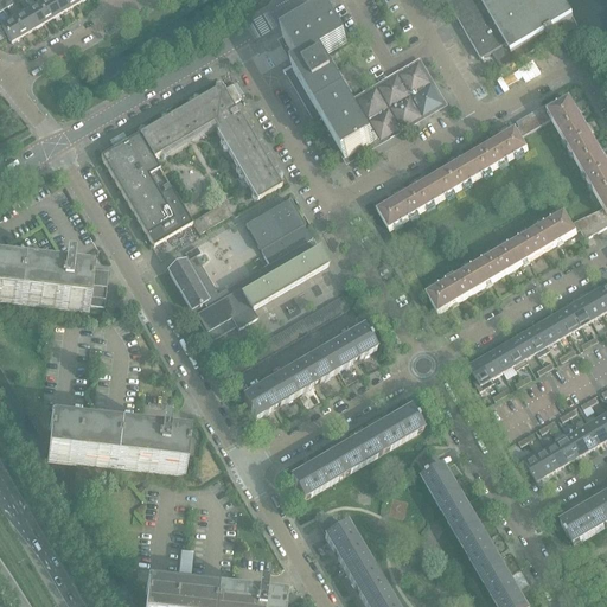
[(62,16),(52,0),(48,0),(39,6),(49,23),(62,16)]
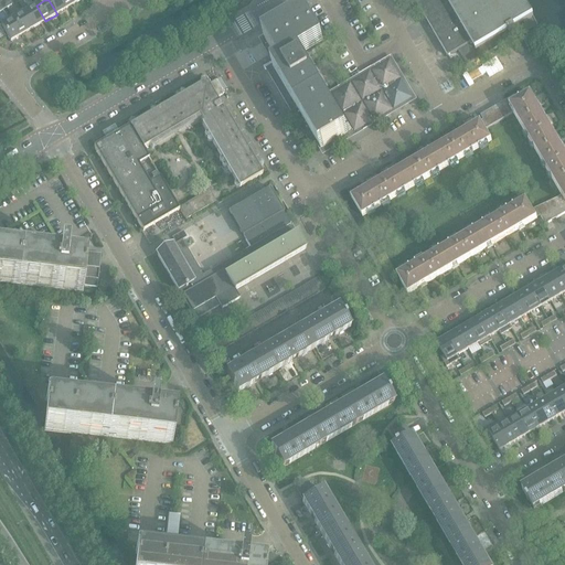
[(49,0),(57,14),(68,8),(63,0),(49,0)]
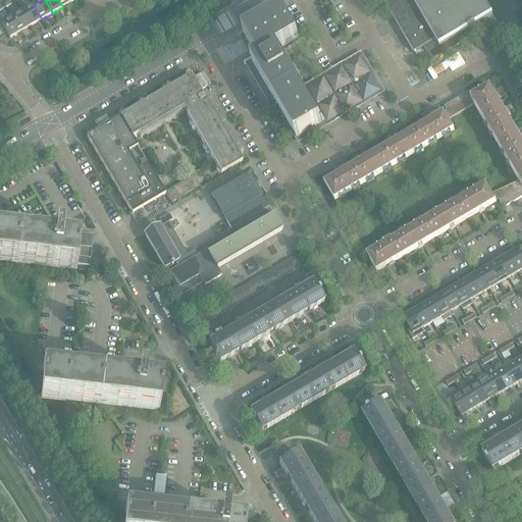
[(34,5),(22,11),(32,25),(42,19),(34,5)]
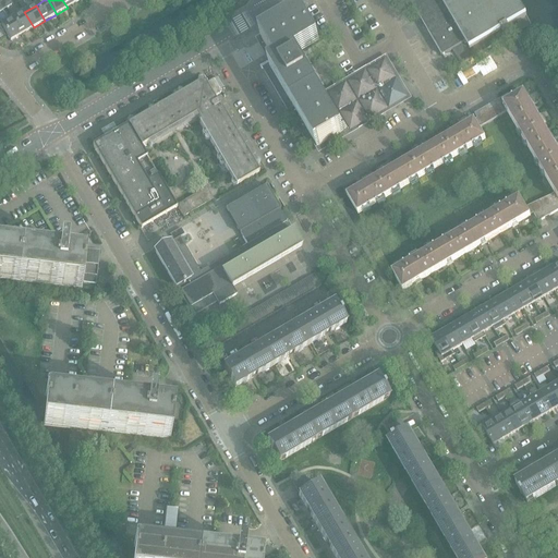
[(13,19),(22,34),(34,27),(24,12),(13,19)]
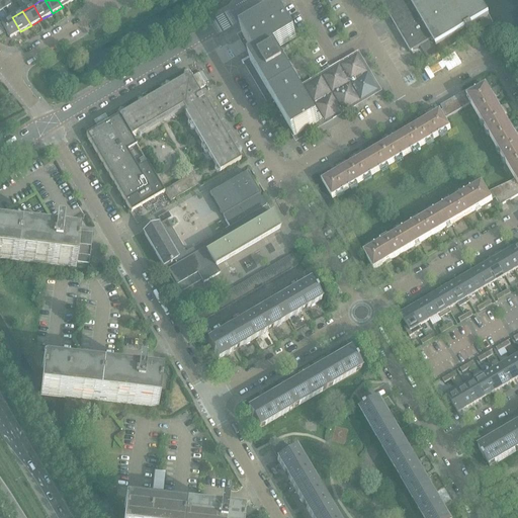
[(249,50),(253,58),(255,60),(256,62),(265,57),(274,51),(298,37),(283,12),(262,24),(241,37),(249,50)]
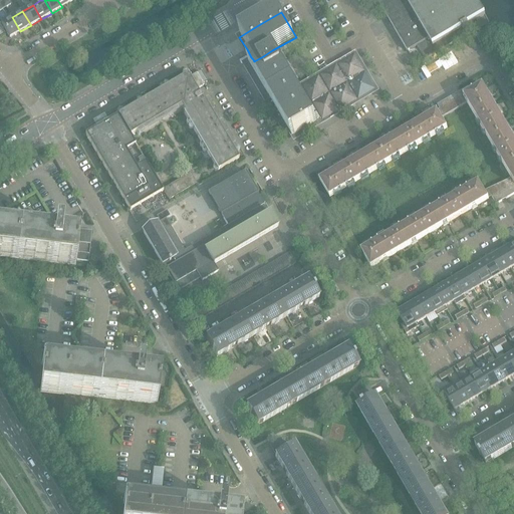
[(20,31),(12,17),(1,23),(10,38),(20,31)]
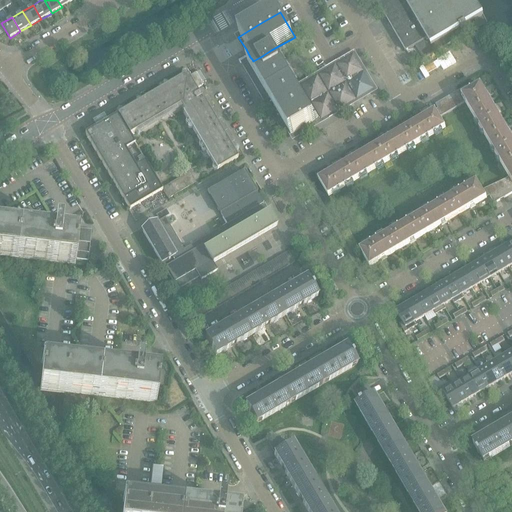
[(278,64),(274,55),(271,50),(262,56),(253,61),(252,59),(251,60),(254,66),(252,68),(253,70),(247,73),(281,132),(286,130),(288,128),(293,137),(315,124),(295,90),(280,63),(278,64)]
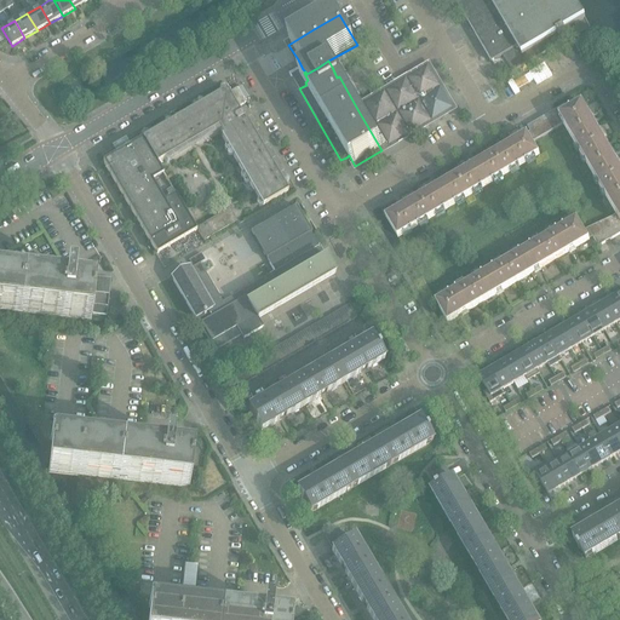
[(386,92),(365,104),(375,124),(377,125),(389,147),(411,133),(431,121),(453,109),(429,68),(407,80),(386,92)]
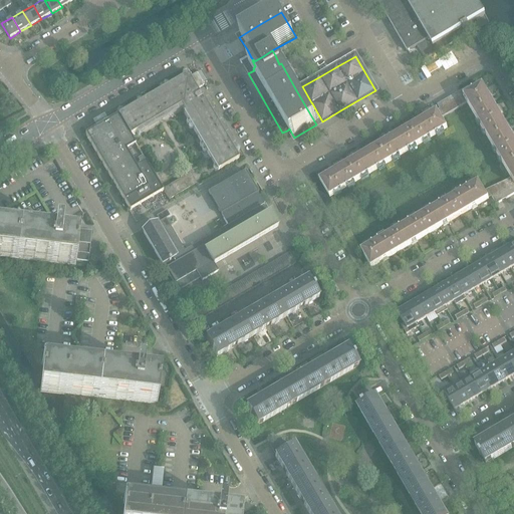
[(190,77),(197,89),(204,85),(197,73),(190,77)]
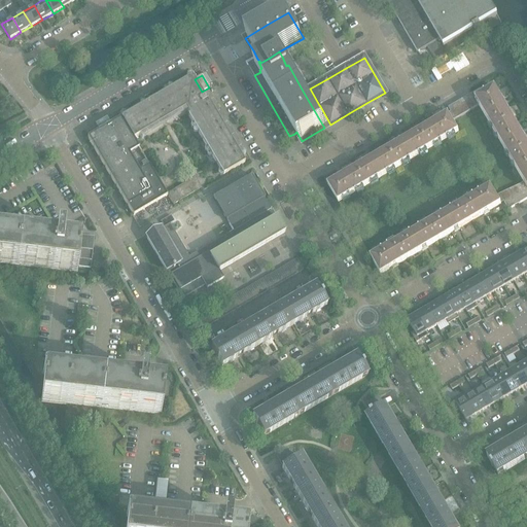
[(202,92),(195,79),(194,79),(192,76),(188,79),(188,78),(121,118),(134,139),(186,109),(188,113),(189,115),(188,116),(221,172),(223,175),(225,174),(226,174),(245,164),(241,156),(243,155),(242,153),(243,153),(238,145),(229,131),(230,131),(224,121),(223,121),(215,107),(216,107),(210,98),(209,96),(208,96),(208,95),(207,95),(207,96),(205,97),(202,92)]
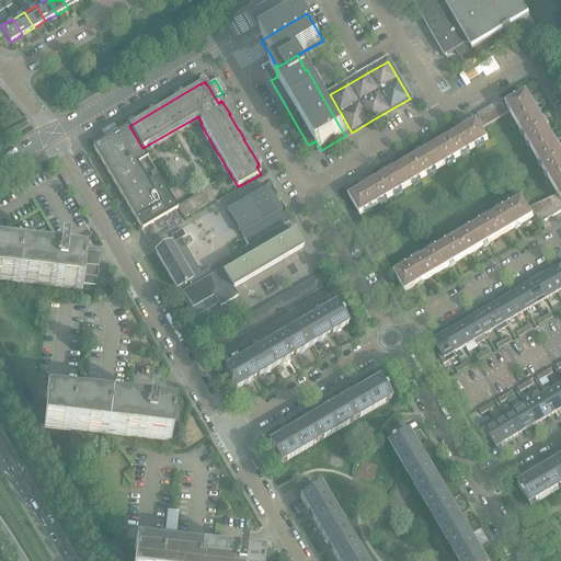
[(525,138),(546,126),(527,94),(515,102),(506,106),(510,112),(525,138)]
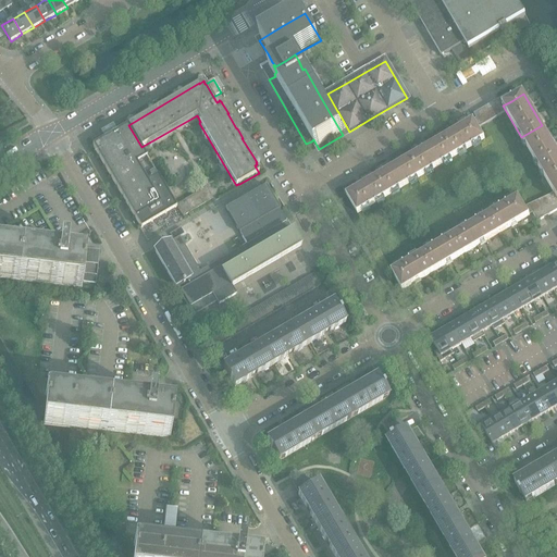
[(503,106),(511,101),(507,95),(499,99),(503,106)]
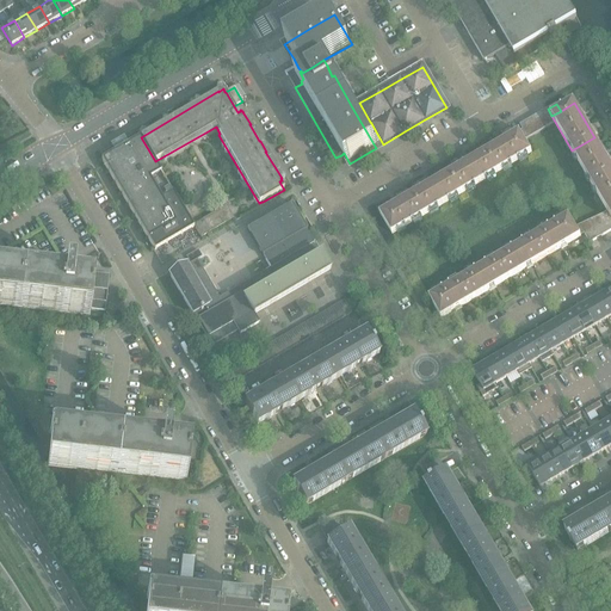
[(541,113),(548,125),(555,122),(551,116),(548,109),(541,113)]
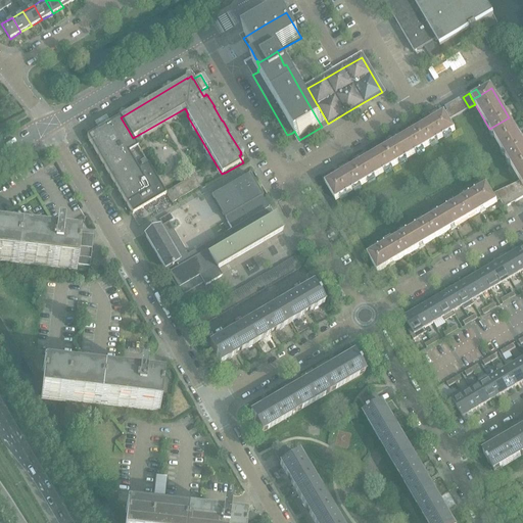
[(469,107),(463,97),(457,100),(463,110),(469,107)]
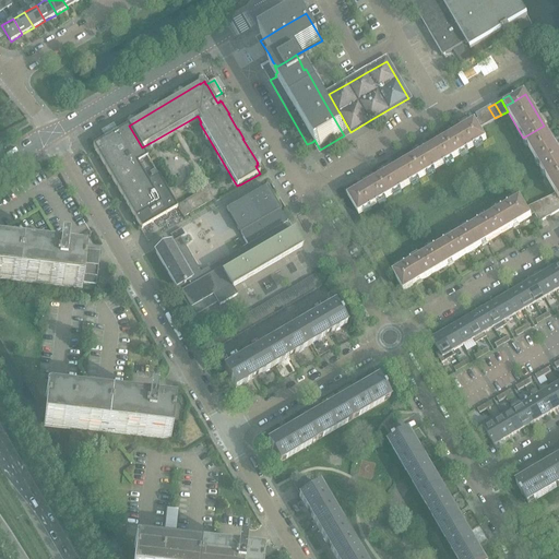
[(495,118),(488,107),(482,111),(488,122),(495,118)]
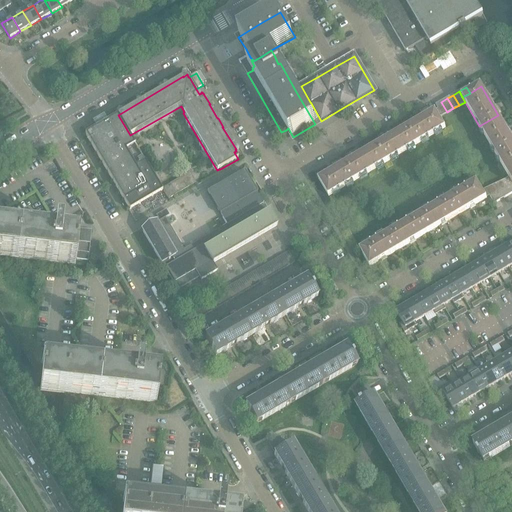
[(447,112),(441,102),(435,105),(438,109),(441,115),(447,112)]
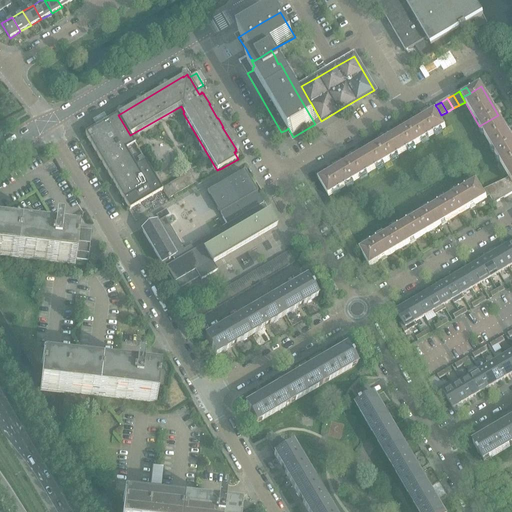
[(408,127),(418,144),(445,128),(439,117),(436,111),(408,127)]
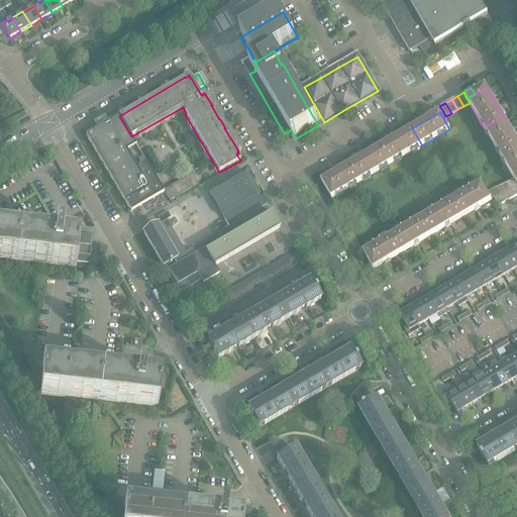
[(86,135),(124,200),(131,212),(164,193),(131,136),(119,116),(108,122),(105,116),(93,123),(97,129),(86,135)]
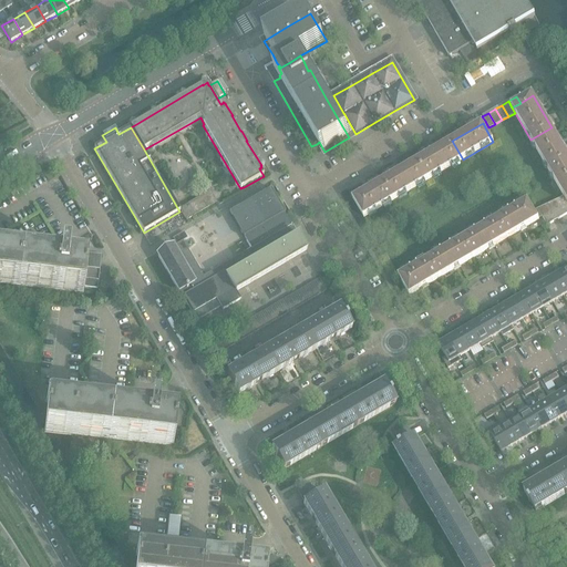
[(566,154),(552,127),(531,140),(548,169),(566,158),(566,154)]
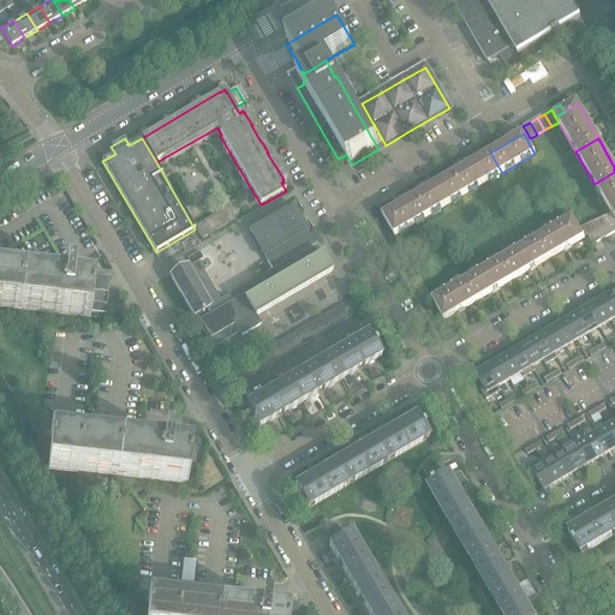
[(453,174),(465,196),(502,173),(490,153),(453,174)]
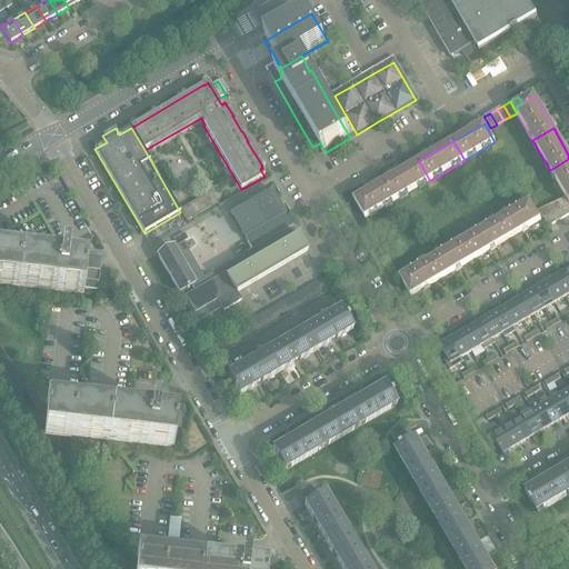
[(568,159),(550,170),(567,198),(568,201),(568,159)]
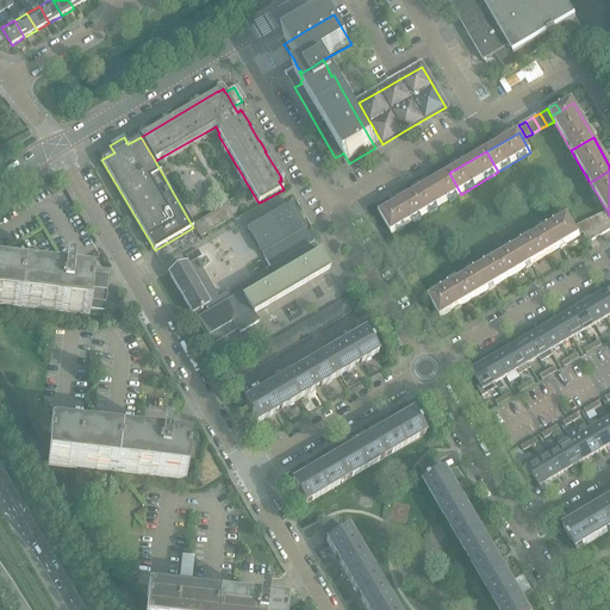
[(412,194),(424,216),(461,194),(449,173),(412,194)]
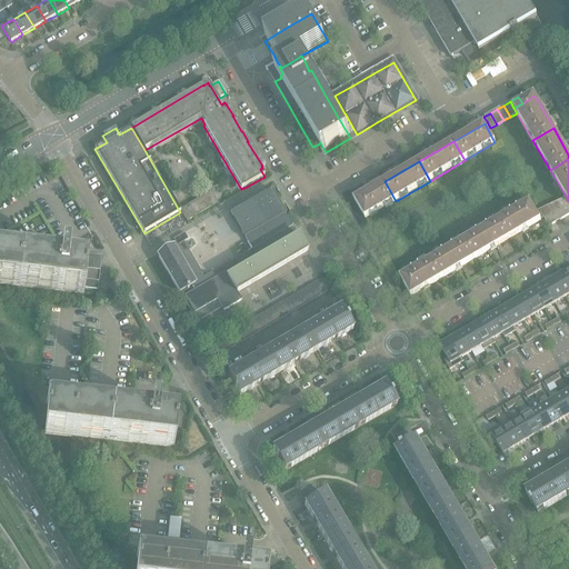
[(396,201),(385,181),(355,200),(366,219),(396,201)]
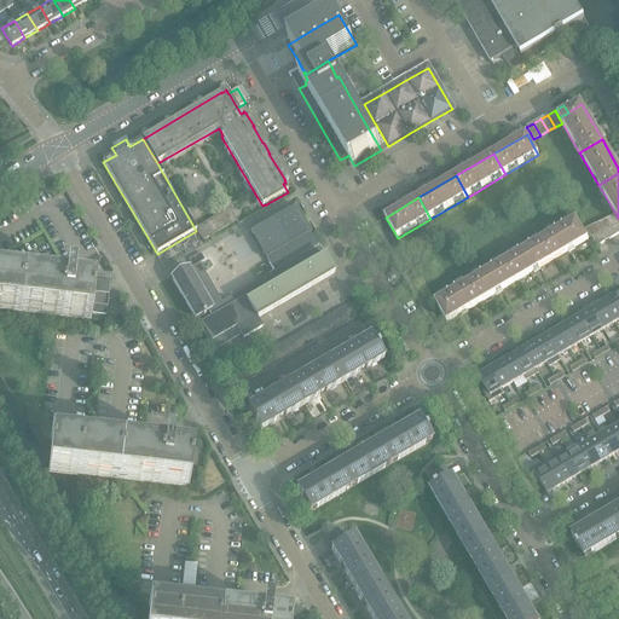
[(200,264),(196,265),(194,267),(172,279),(214,351),(241,335),(243,339),(264,327),(258,318),(335,273),(319,246),(318,247),(311,233),(312,233),(296,207),(250,233),(266,260),(267,259),(275,272),(241,291),(236,295),(230,300),(229,299),(223,302),(200,264)]
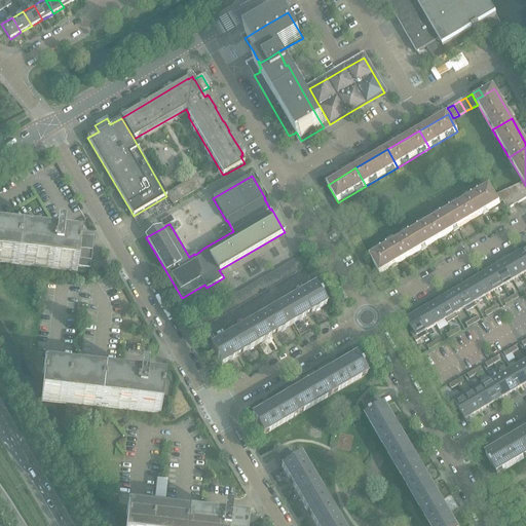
[(166,194),(173,204),(201,188),(195,177),(166,194)]
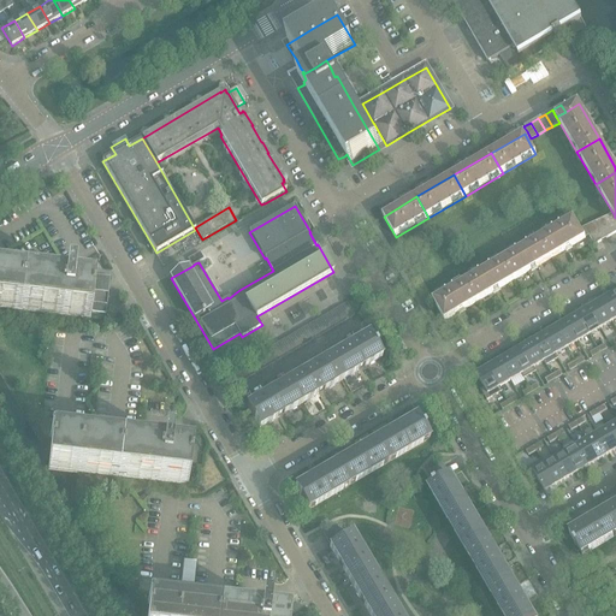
[(594,246),(615,232),(615,218),(614,214),(608,217),(587,227),(585,229),(590,237),(594,246)]
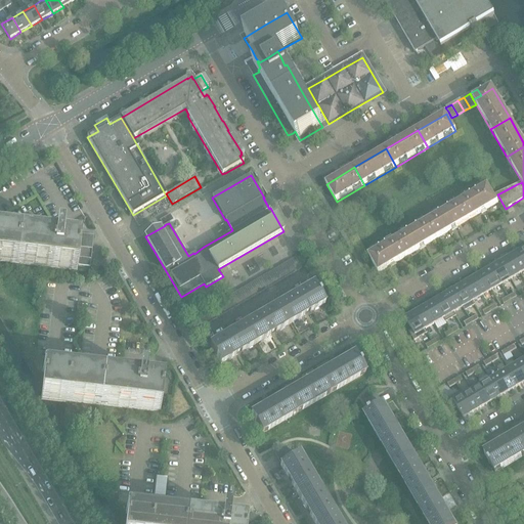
[(460,203),(470,220),(501,202),(497,194),(494,197),(488,186),(460,203)]
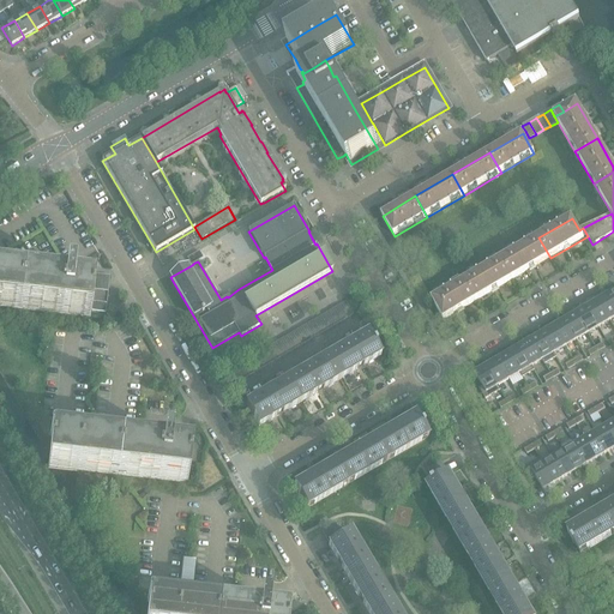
[(551,258),(539,238),(503,259),(515,278),(551,258)]
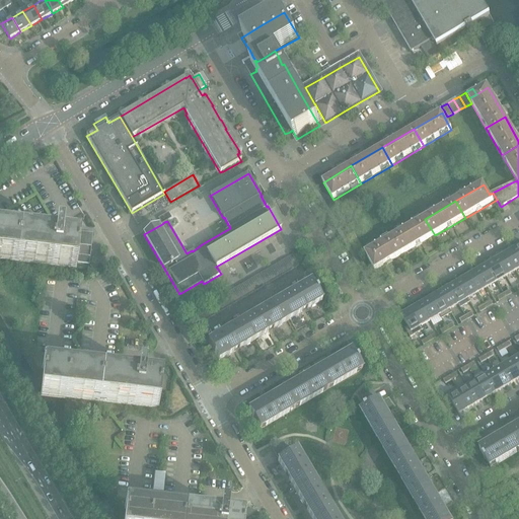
[(168,213),(158,219),(162,224),(164,222),(167,221),(172,218),(168,213)]
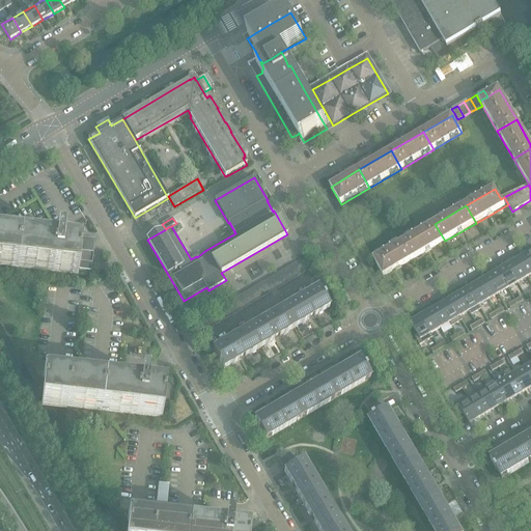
[(445,241),(435,224),(402,243),(413,260),(445,241)]
